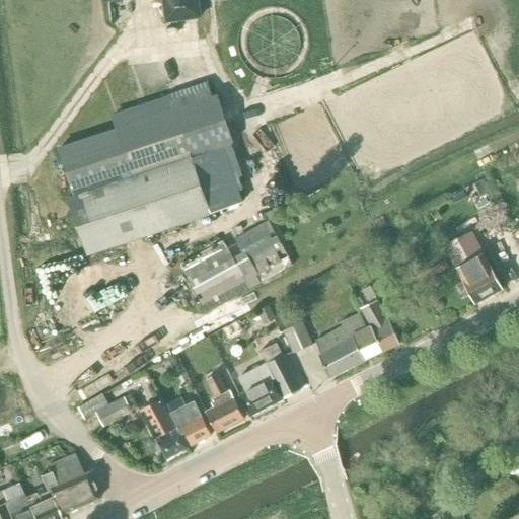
[(202,18),(199,0),(107,0),(108,3),(128,0),(161,0),(164,23),(202,18)]
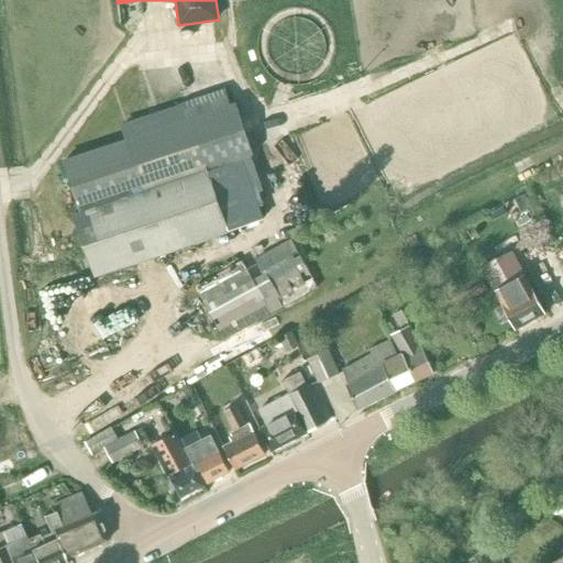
[(190,117),(63,159),(80,211),(73,214),(94,278),(229,233),(262,222),(257,209),(240,159),(251,156),(254,155),(235,101),(190,117)]
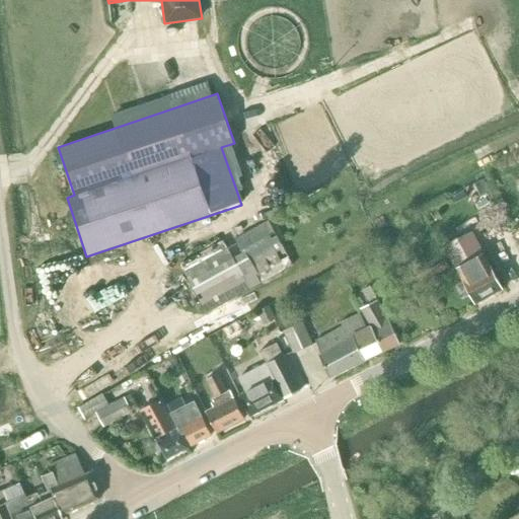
[(237,242),(183,272),(207,313),(293,266),(268,221),(234,238),(237,242)]
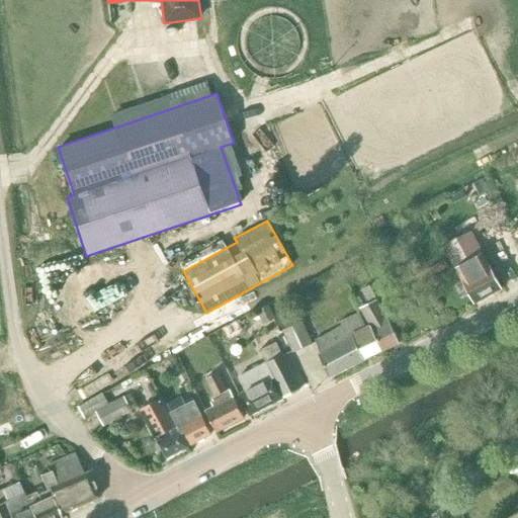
[(473,304),(501,288),(489,266),(488,266),(481,254),(469,233),(443,245),(462,280),(461,280),(473,304)]
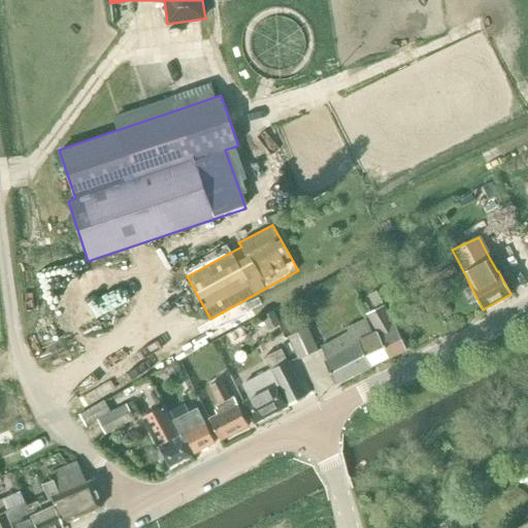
[(364,259),(344,270),(350,278),(368,267),(364,259)]
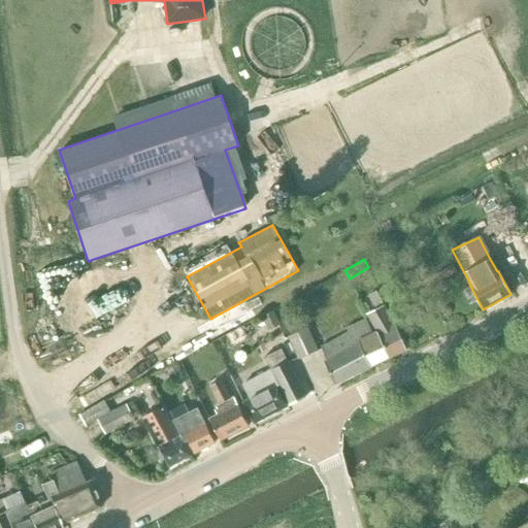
[(392,323),(383,306),(377,293),(370,296),(376,309),(366,314),(375,331),(389,358),(405,350),(393,323),(392,323)]
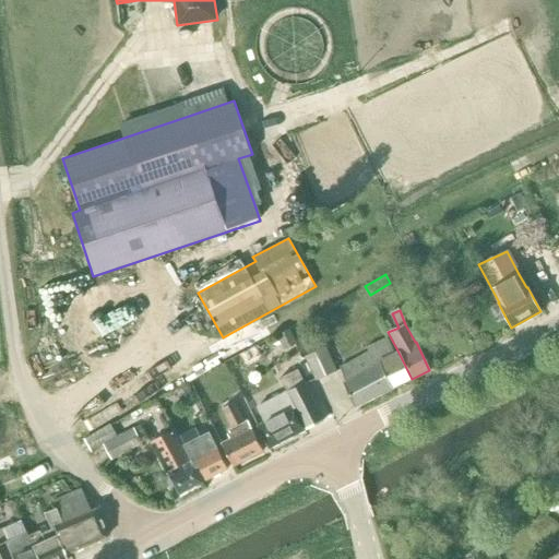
[(284,351),(297,345),(290,330),(278,335),(284,351)]
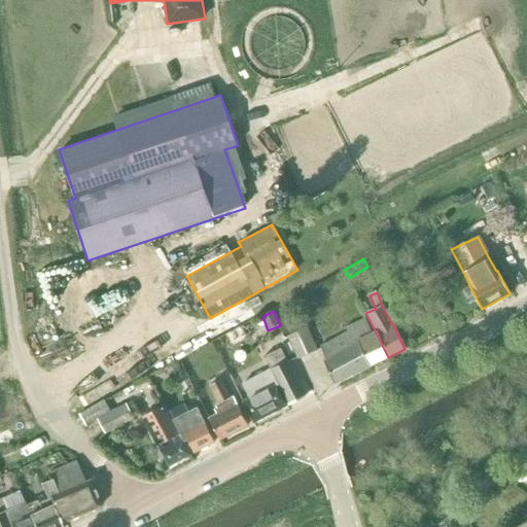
[(388,357),(375,330),(374,331),(374,332),(372,334),(364,318),(345,327),(347,331),(320,346),(326,358),(324,359),(335,384),(370,365),(388,357)]
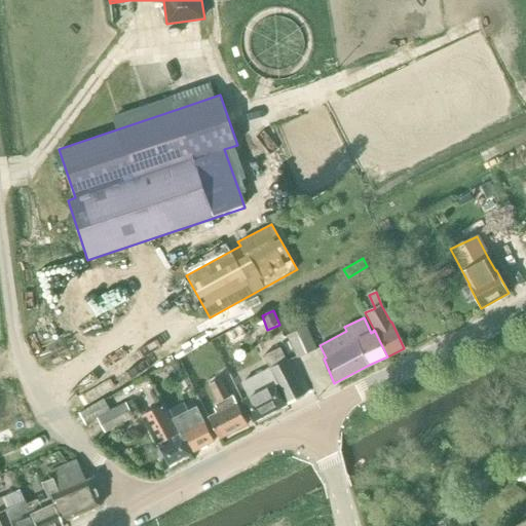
[(317,348),(307,326),(286,336),(296,358),(317,348)]
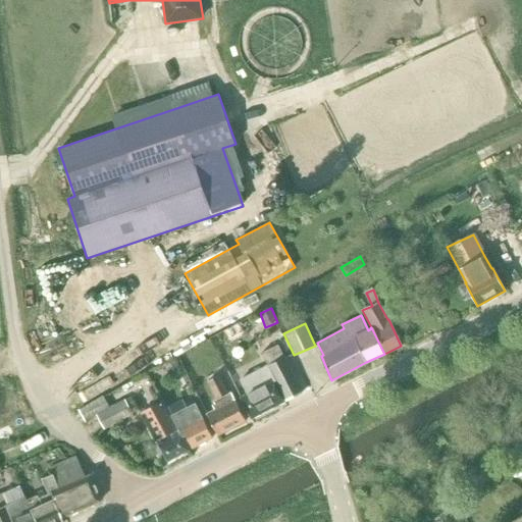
[(251,418),(302,393),(277,345),(261,353),(267,365),(240,379),(248,395),(241,398),(251,418)]
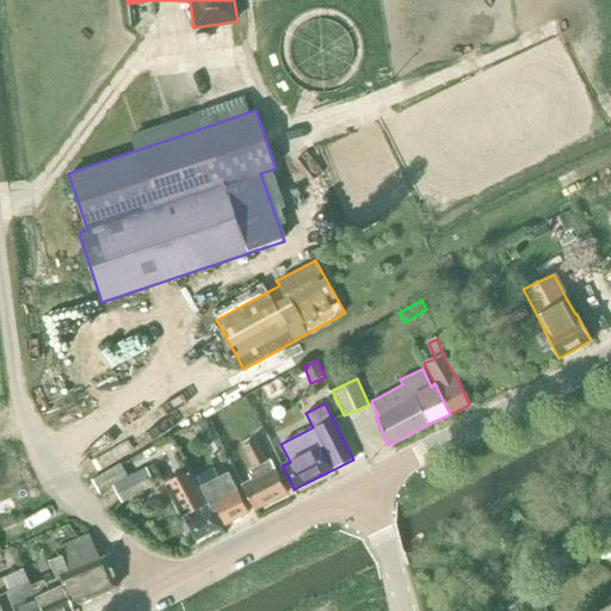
[(205,421),(192,429),(198,439),(211,432),(205,421)]
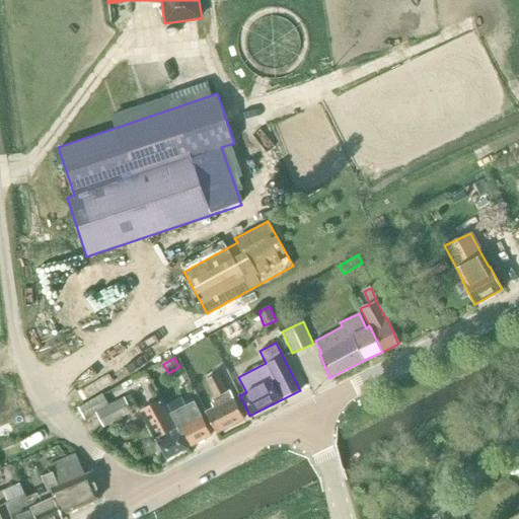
[(216,432),(243,419),(229,390),(226,392),(217,373),(206,379),(215,397),(211,399),(213,402),(211,403),(213,408),(205,412),(216,432)]
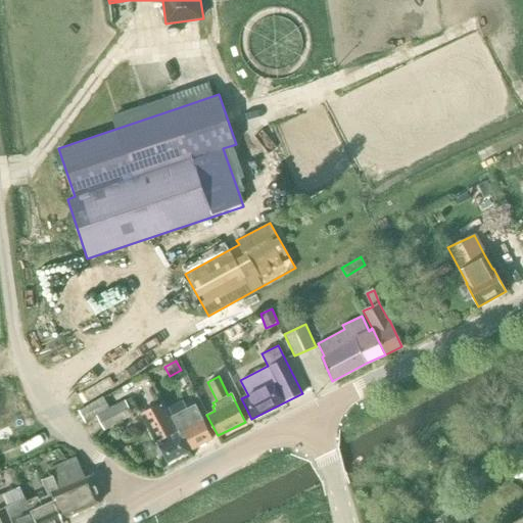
[(109,408),(95,415),(97,418),(104,431),(134,416),(125,399),(109,408)]
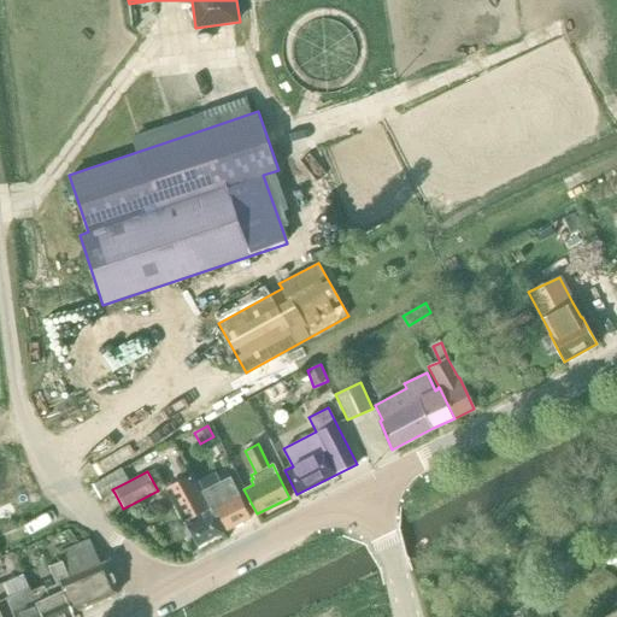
[(216,471),(199,481),(204,491),(203,492),(215,517),(219,515),(227,529),(250,518),(234,487),(225,492),(222,482),(216,471)]
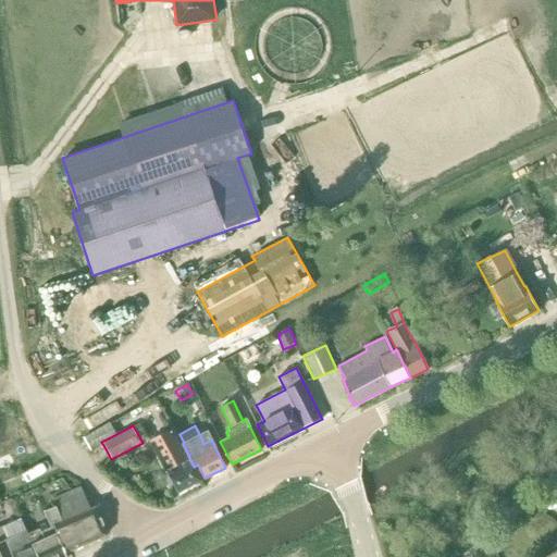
[(178,492),(200,480),(172,430),(150,441),(166,470),(178,492)]
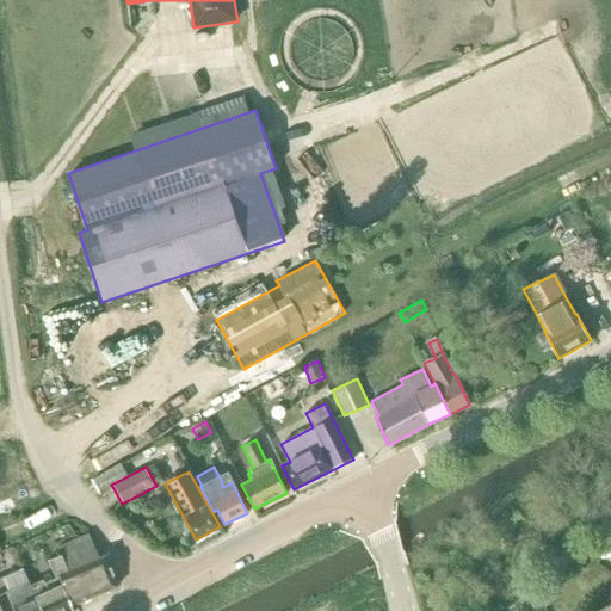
[(71,610),(69,606),(115,586),(102,555),(96,557),(86,535),(56,547),(60,555),(45,560),(54,579),(42,584),(41,580),(28,586),(32,596),(38,610),(71,610)]
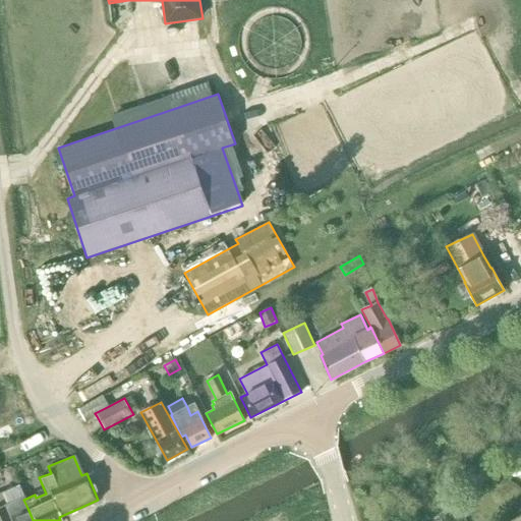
[(33,520),(27,508),(23,500),(22,496),(5,503),(1,493),(0,493),(0,520),(33,520)]
